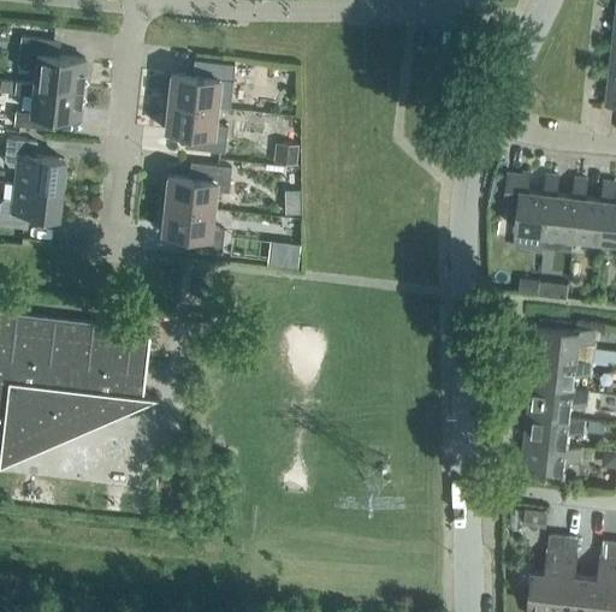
[(53,42),(21,39),(17,65),(35,67),(33,85),(81,91),(84,61),(51,58),(53,42)]
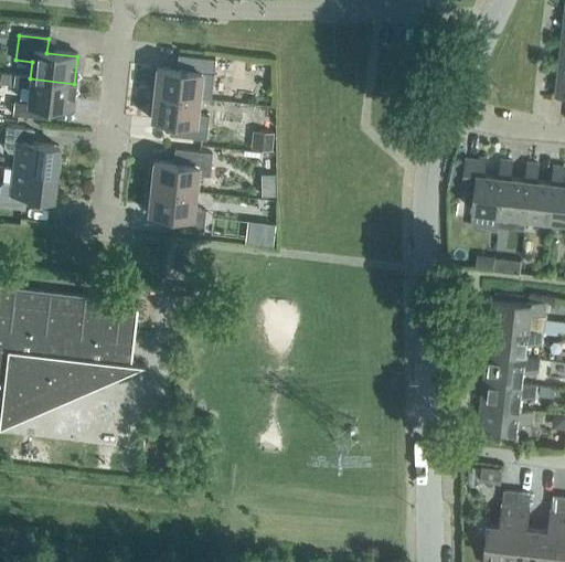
[(212,85),(214,61),(183,57),(182,72),(156,69),(153,95),(196,101),(199,84),(212,85)]
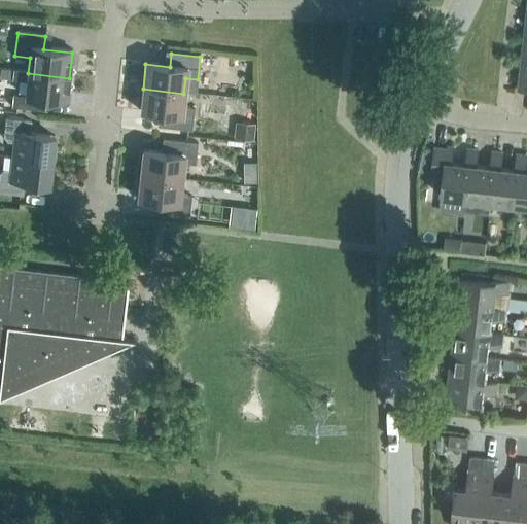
[(0,70),(0,73),(0,79),(11,81),(13,72),(0,70)]
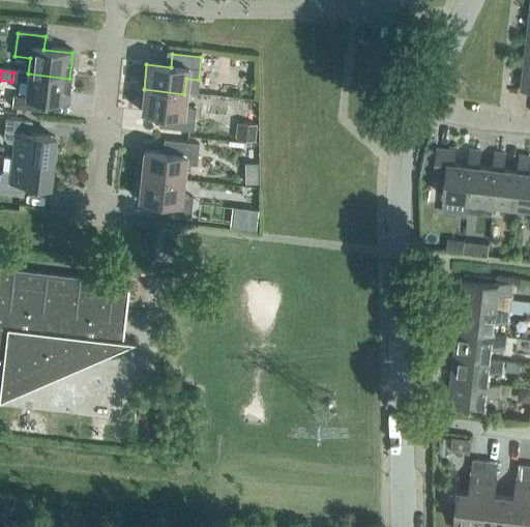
[(67,105),(69,79),(28,74),(13,72),(11,82),(27,84),(25,99),(12,97),(11,110),(37,113),(38,101),(67,105)]
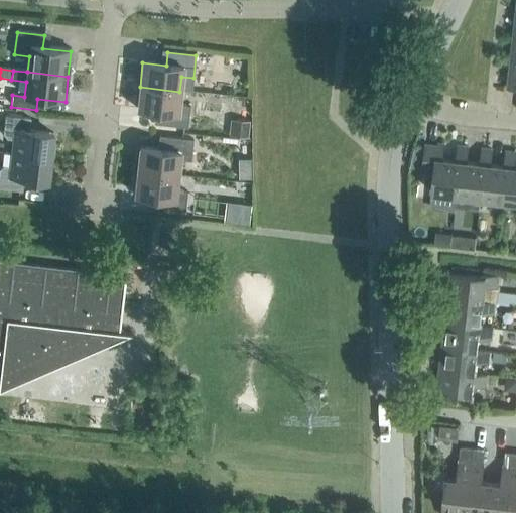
[(178,107),(179,92),(140,87),(137,111),(161,114),(159,126),(187,130),(189,108),(178,107)]
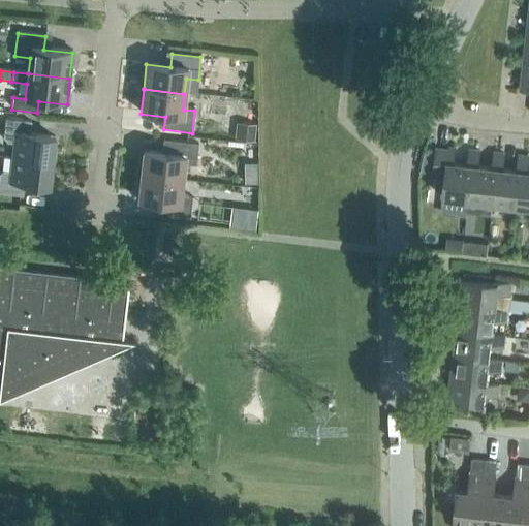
[(52,163),(55,138),(30,136),(31,124),(5,121),(3,140),(7,145),(13,145),(11,159),(52,163)]
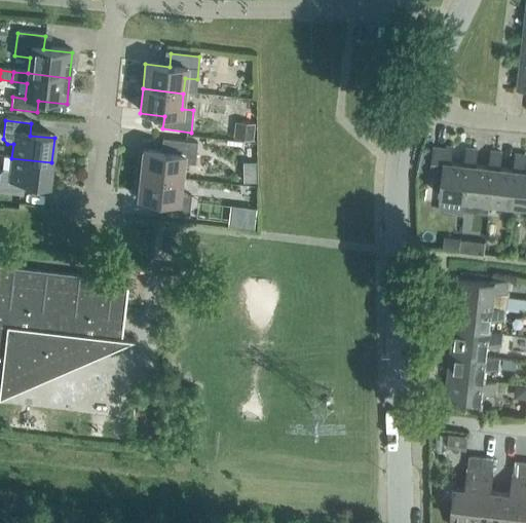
[(239,141),(252,142),(254,125),(241,124),(239,141)]
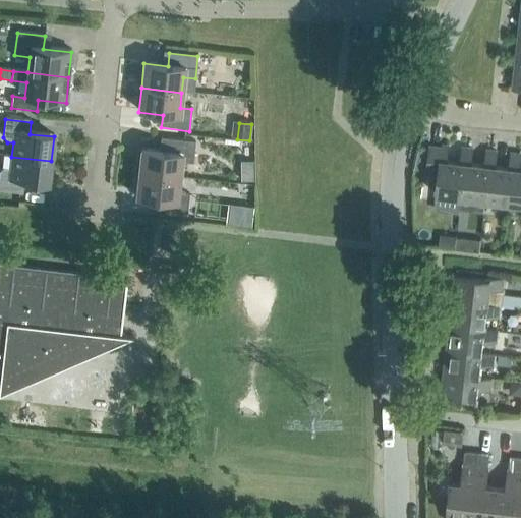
[(192,165),(195,144),(167,139),(165,153),(141,150),(138,174),(179,179),(180,164),(192,165)]
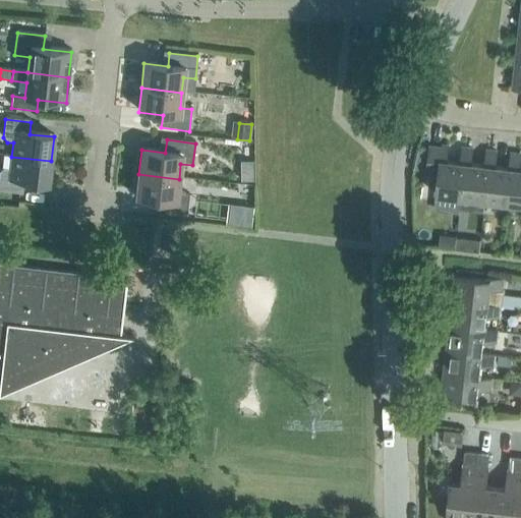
[(465,165),(460,165),(447,163),(448,149),(442,148),(442,150),(429,148),(429,150),(426,172),(426,175),(439,177),(437,196),(461,199),(465,165)]
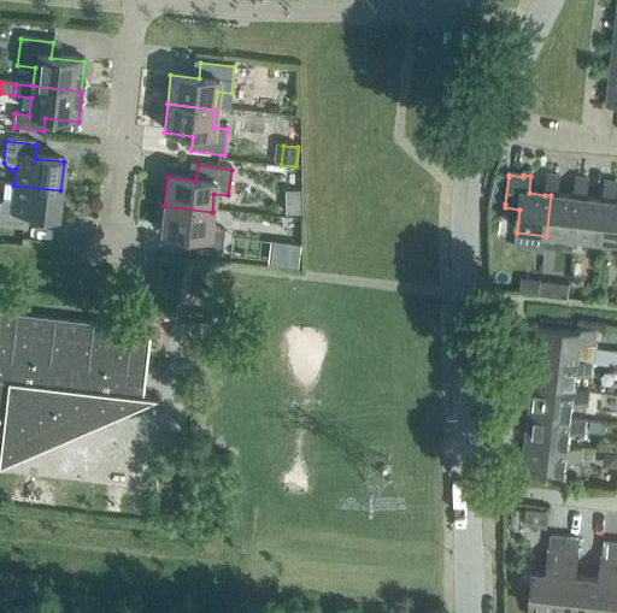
[(505,204),(509,177),(497,176),(492,202),(505,204)]
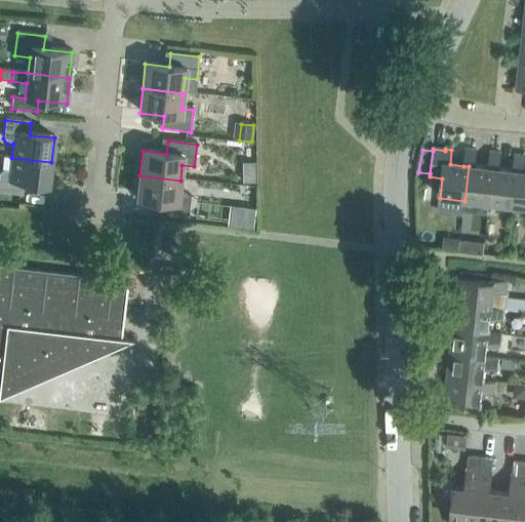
[(493,169),(488,168),(475,167),(476,152),(466,151),(463,166),(469,166),(465,201),(489,204),(493,169)]
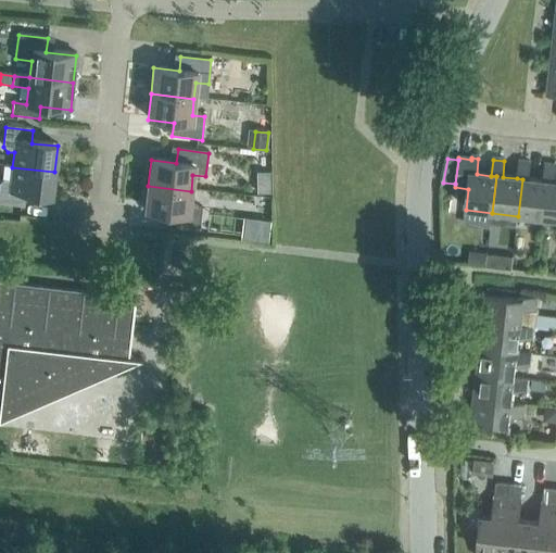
[(547,183),(543,181),(528,179),(530,164),(519,163),(517,178),(522,179),(518,216),(544,218),(547,183)]
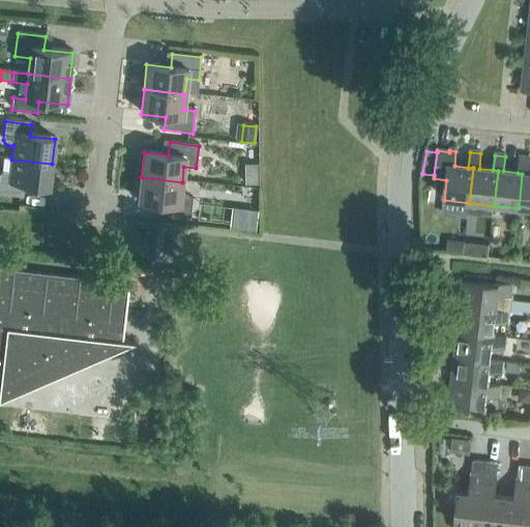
[(529,174),(528,174),(529,159),(520,158),(518,173),(522,174),(519,208),(529,209),(529,174)]
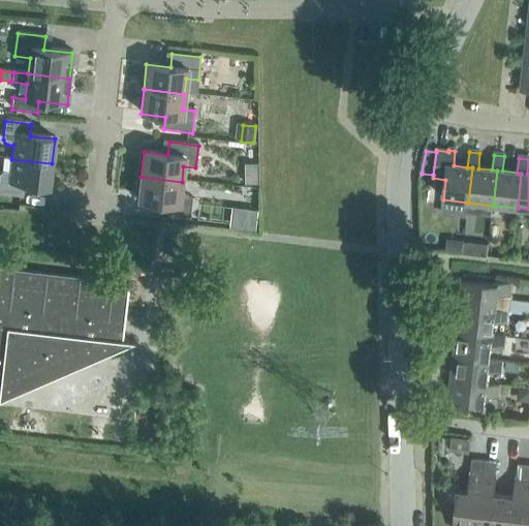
[(49,188),(52,163),(11,159),(10,174),(4,173),(0,175),(0,194),(23,197),(24,185),(49,188)]
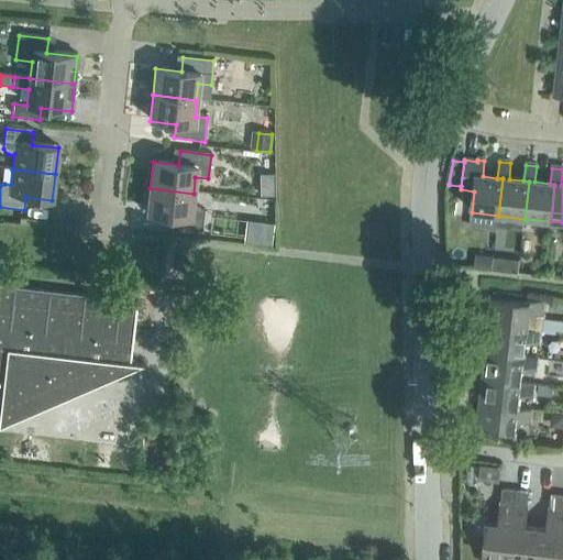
[(262,186),(262,199),(273,199),(273,186),(262,186)]
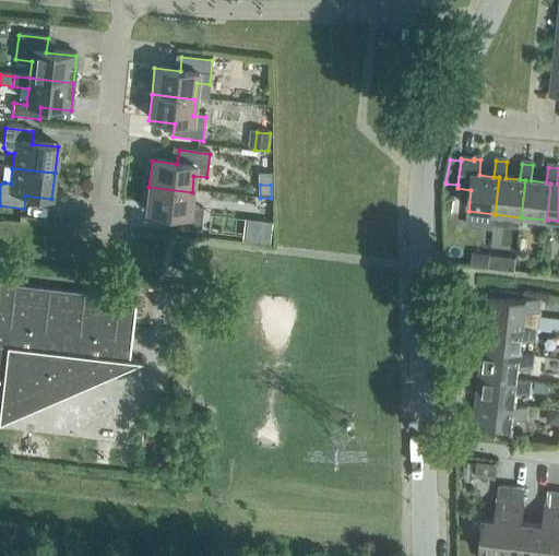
[(190,209),(192,192),(149,187),(145,213),(171,216),(169,231),(200,234),(203,210),(190,209)]
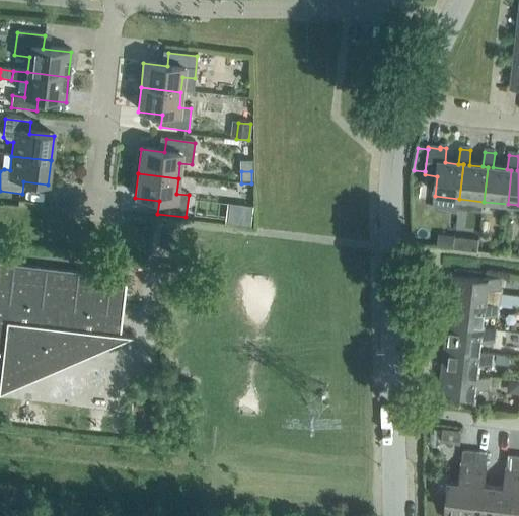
[(444,249),(453,251),(454,239),(438,238),(437,249),(444,249)]
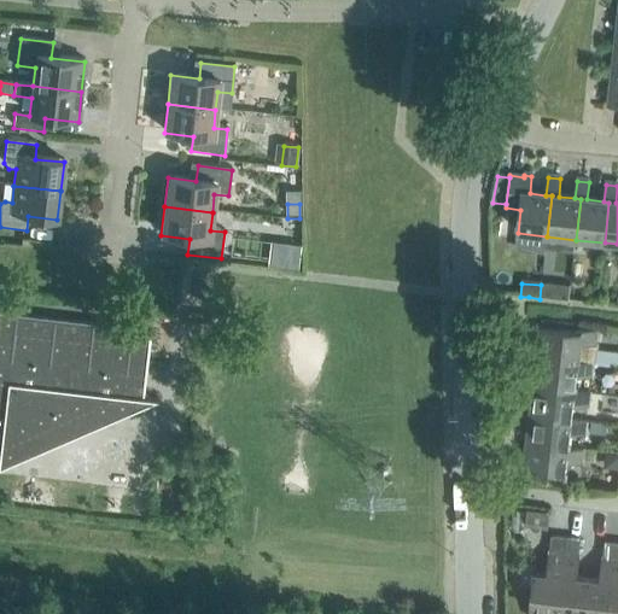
[(569,302),(570,287),(541,285),(540,299),(560,302),(569,302)]
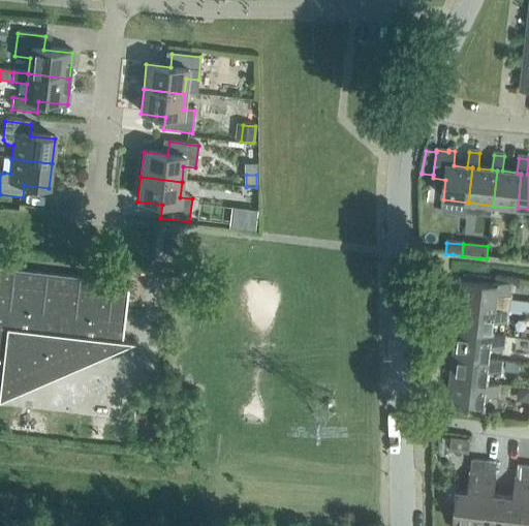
[(0,401),(134,344),(122,342),(125,314),(129,283),(127,283),(127,285),(0,271),(0,401)]
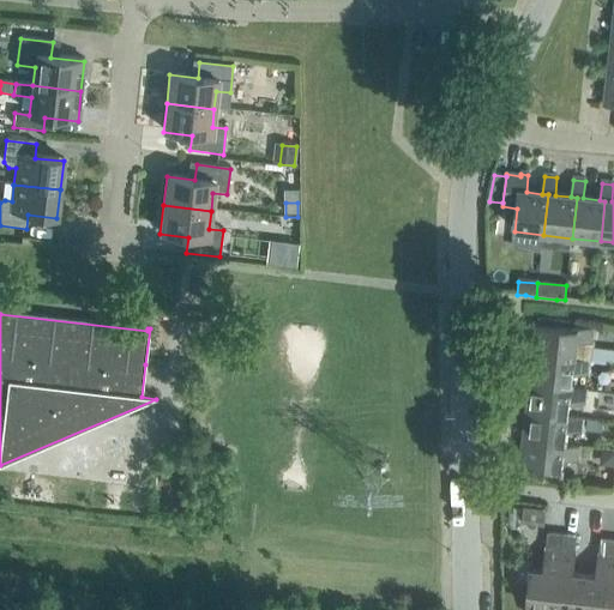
[(591,345),(593,331),(575,330),(575,333),(536,328),(533,357),(560,361),(559,364),(575,366),(575,362),(577,343),(591,345)]
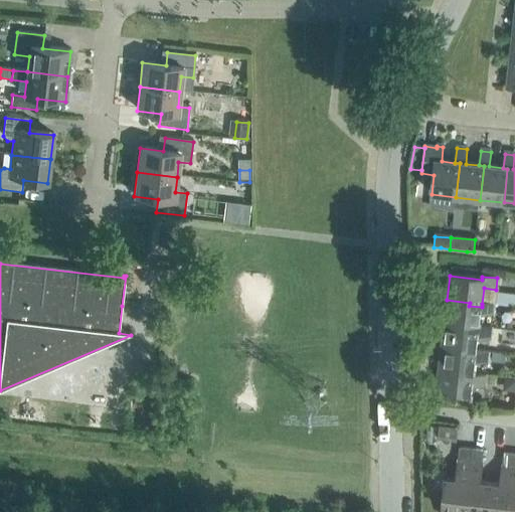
[(508,299),(497,298),(496,305),(507,306),(508,299)]
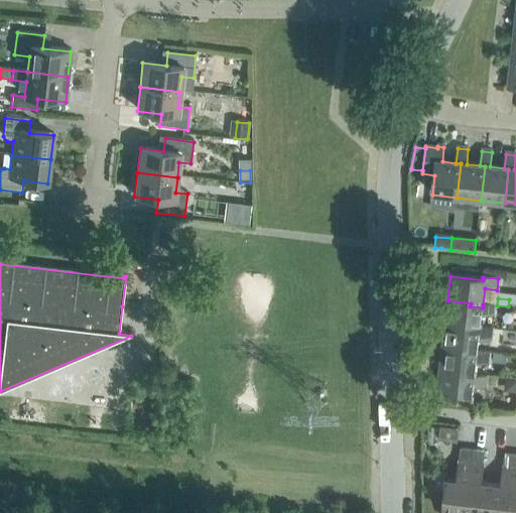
[(495,305),(483,304),(483,307),(470,306),(471,303),(447,300),(445,325),(468,328),(468,331),(480,332),(480,329),(482,315),(494,316),(495,305)]
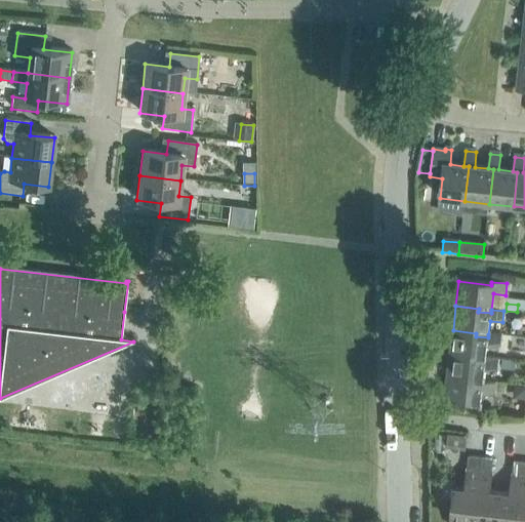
[(500,335),(488,334),(488,337),(476,336),(476,333),(453,330),(450,355),(473,358),(473,361),(485,362),(486,359),(487,346),(499,347),(500,335)]
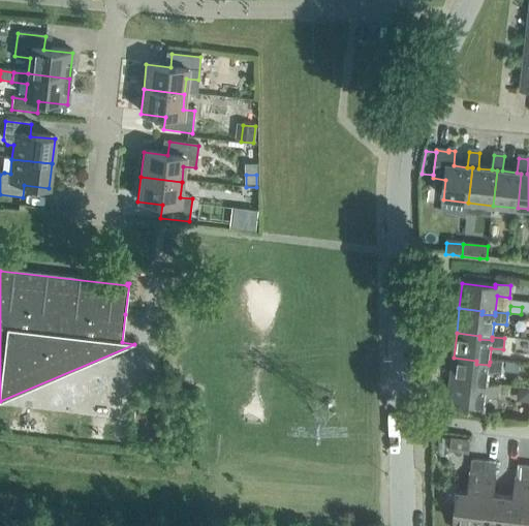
[(502,363),(490,362),(489,365),(476,364),(476,361),(454,358),(450,382),(474,384),(473,389),(487,390),(487,385),(488,373),(500,374),(502,363)]
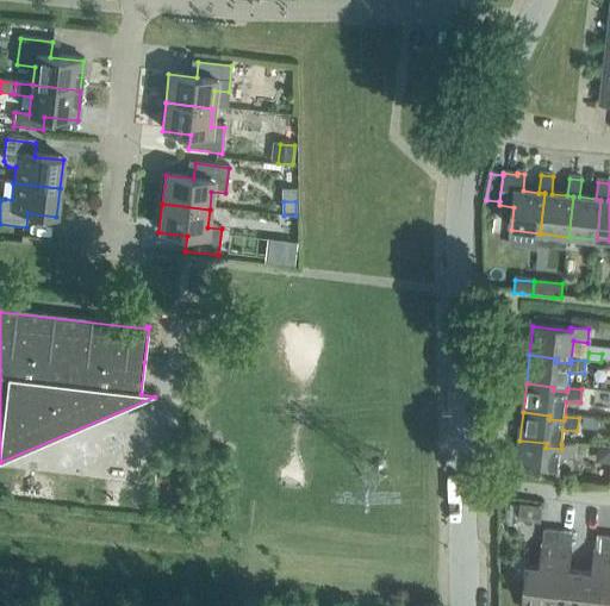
[(593,429),(595,419),(580,418),(579,426),(593,429)]
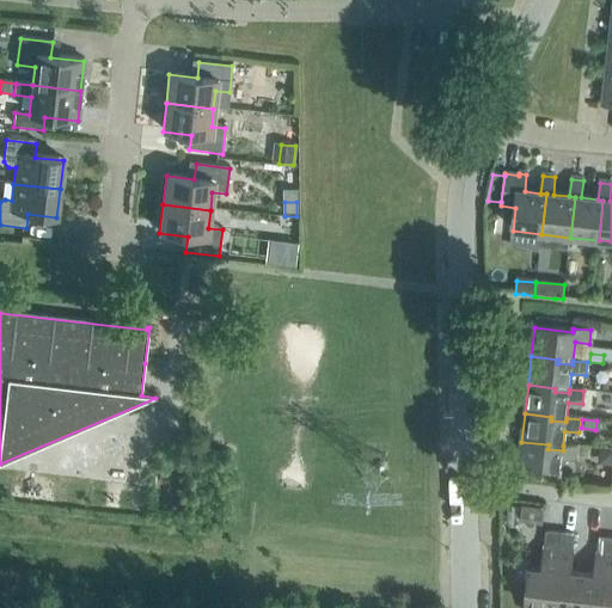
[(577,448),(563,446),(563,450),(548,449),(549,444),(521,442),(519,471),(560,476),(562,460),(576,461),(577,448)]
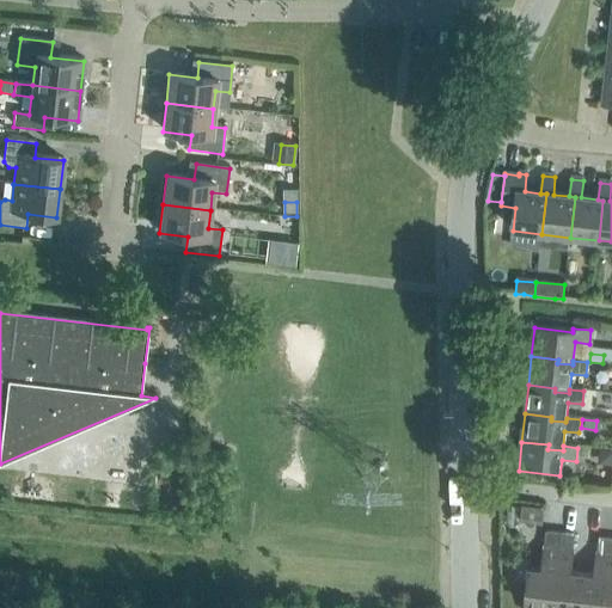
[(599,460),(605,467),(611,467),(611,453),(600,452),(599,460)]
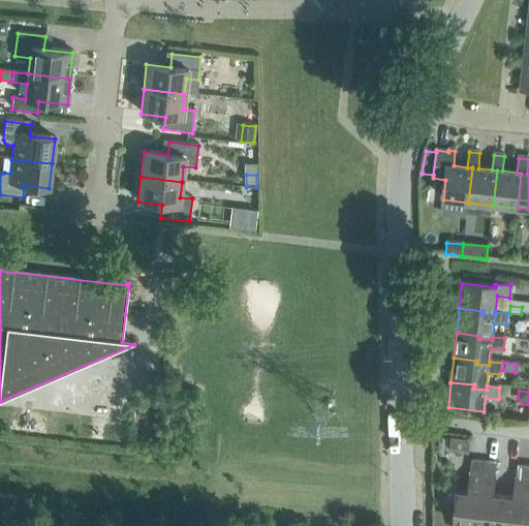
[(449,450),(459,451),(460,441),(450,440),(449,450)]
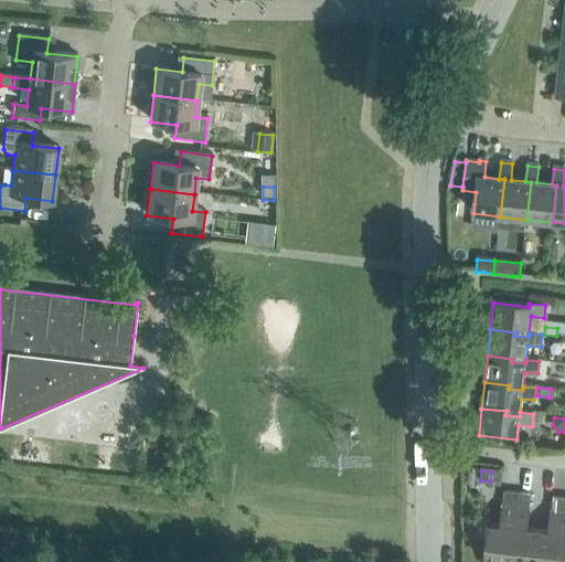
[(509,561),(518,494),(504,492),(500,527),(489,526),(484,561),(509,561)]
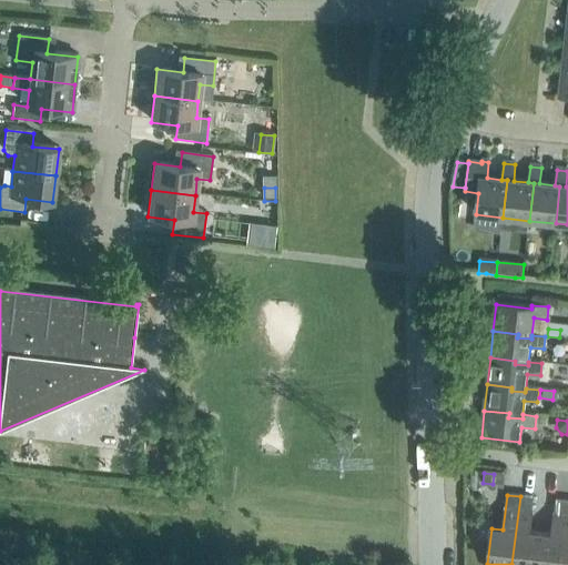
[(537,564),(540,534),(529,533),(534,497),(520,496),(511,564),(537,564)]
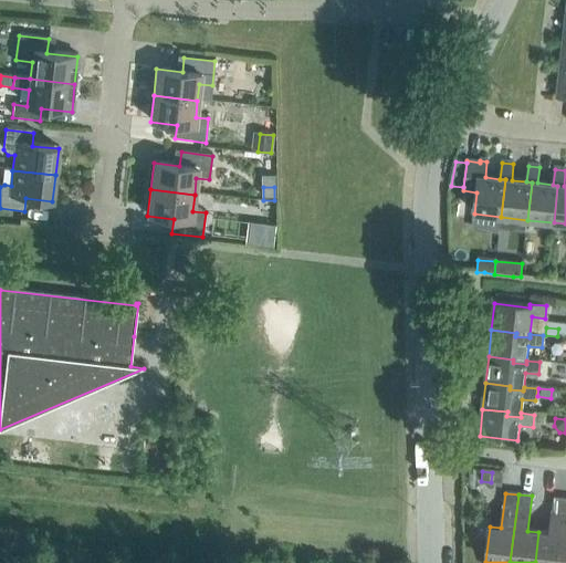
[(559,562),(565,508),(565,499),(554,498),(549,533),(538,532),(535,562),(559,562)]
